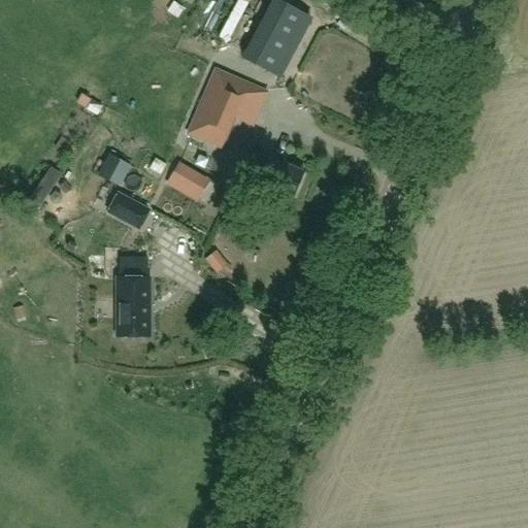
[(278,0),(269,0),(239,57),(268,71),(300,11),(278,0)]
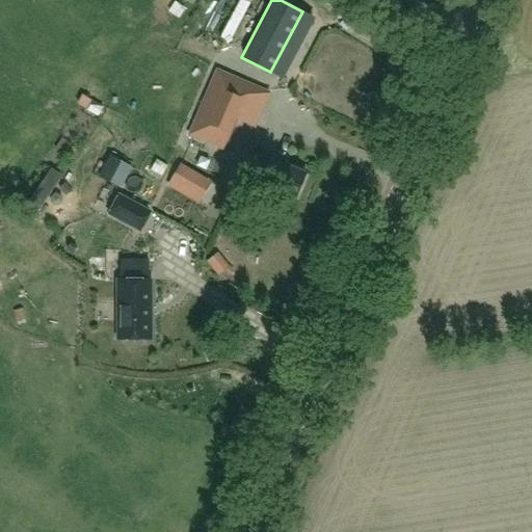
[(217,72),(190,135),(223,150),(236,118),(250,86),(217,72)]
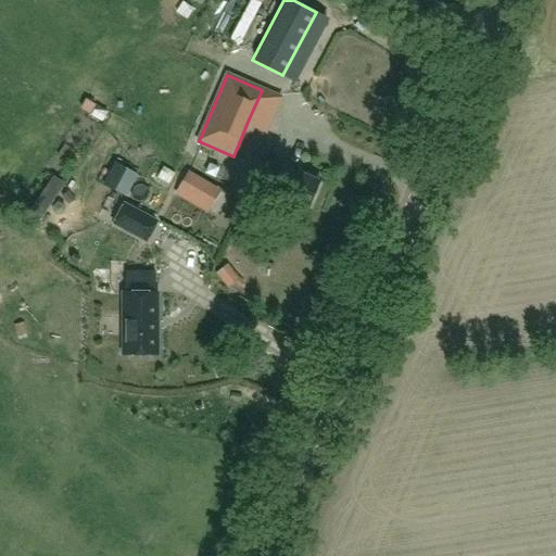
[(307,213),(321,180),(285,165),(277,181),(262,175),(255,189),(307,213)]
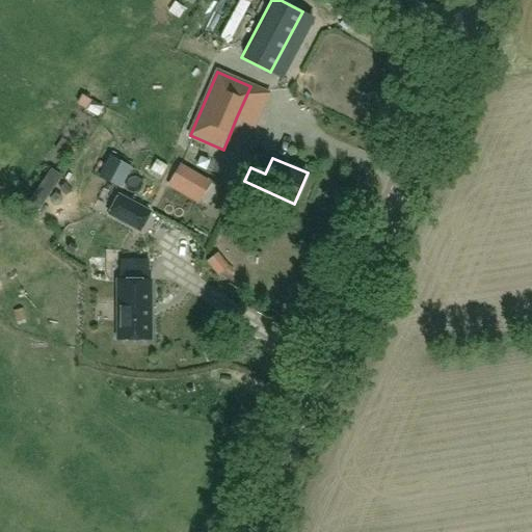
[(178,167),(167,184),(179,190),(188,173),(178,167)]
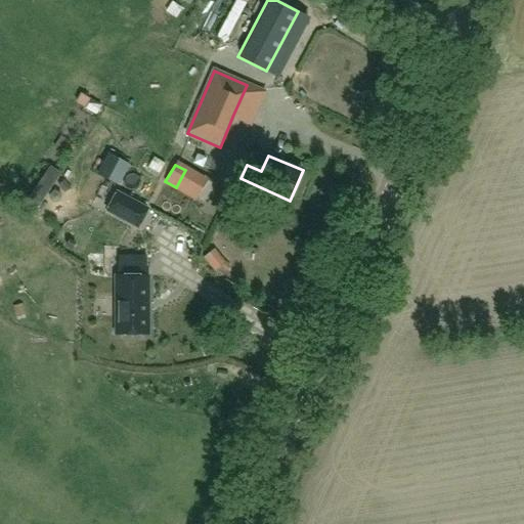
[(50,167),(26,204),(36,211),(60,174),(50,167)]
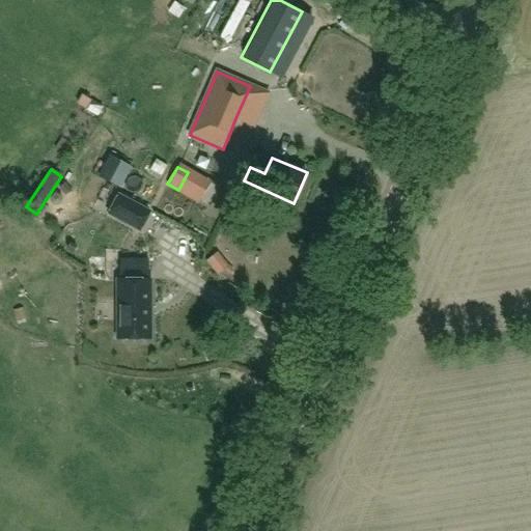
[(140,230),(149,213),(119,196),(109,214),(140,230)]
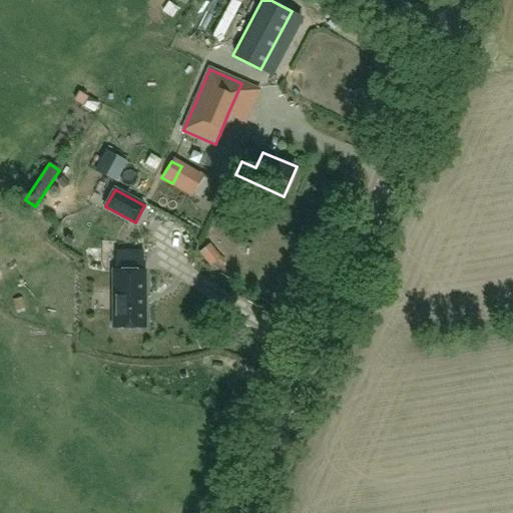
[(219,272),(229,263),(212,244),(202,253),(219,272)]
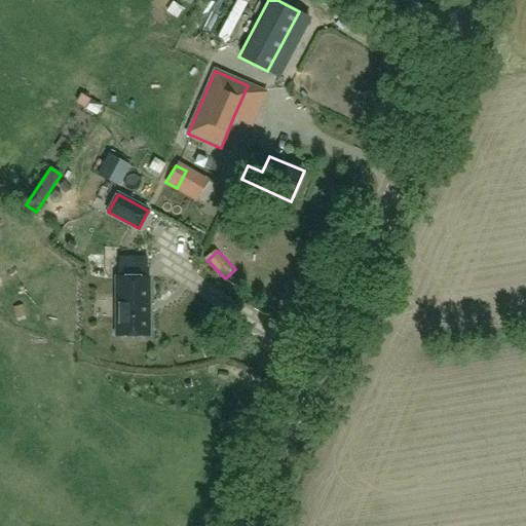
[(149,277),(116,277),(116,336),(149,336),(149,277)]
